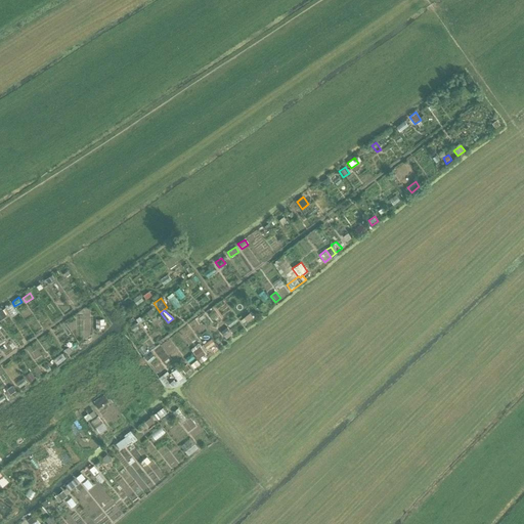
[(249,312),(244,317),(247,321),(253,317),(249,312)]
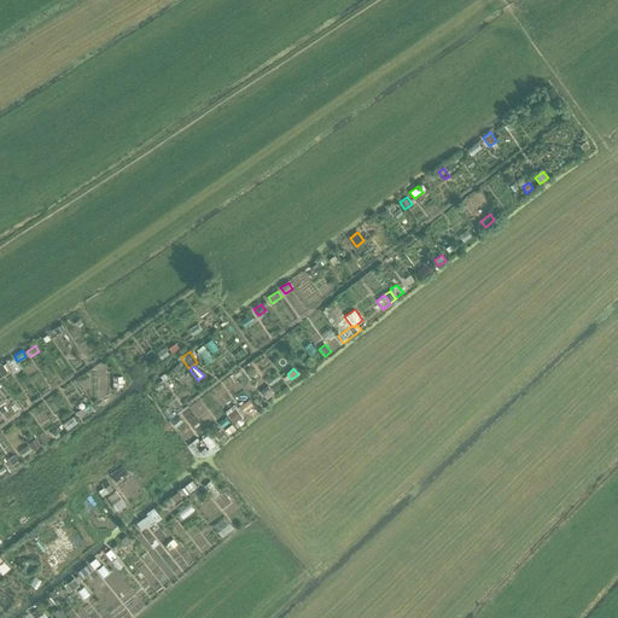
[(122,375),(112,377),(112,388),(122,388),(122,375)]
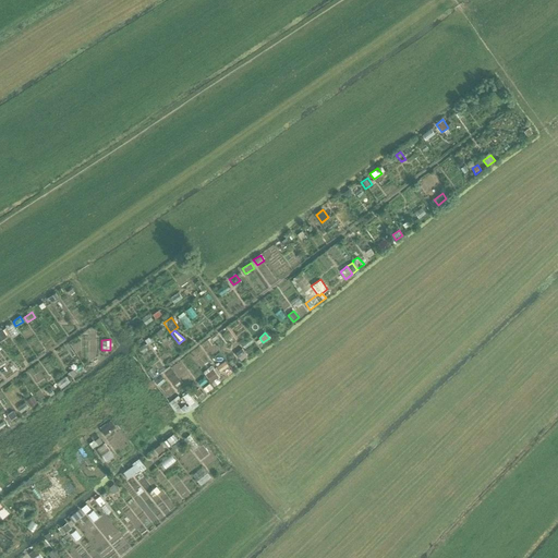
[(237,361),(234,362),(238,366),(244,361),(242,359),(241,360),(239,358),(235,361),(237,361)]
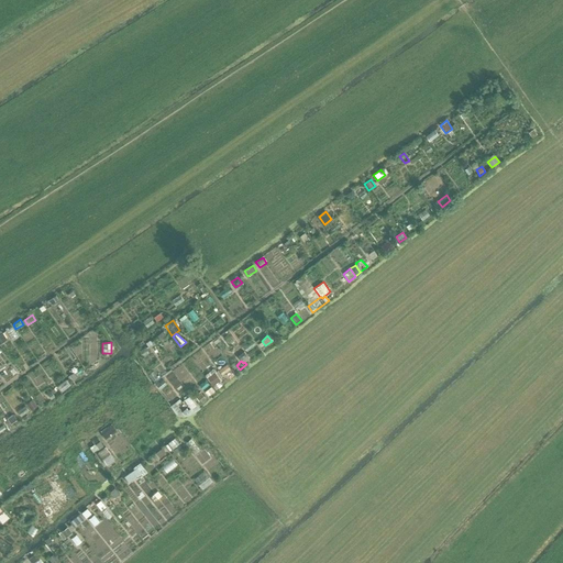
[(214,372),(207,378),(212,386),(213,386),(220,381),(221,379),(214,372)]
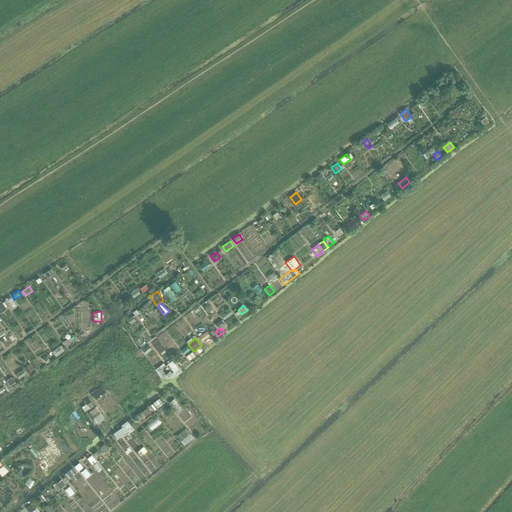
[(61,345),(53,351),(56,355),(64,350),(61,345)]
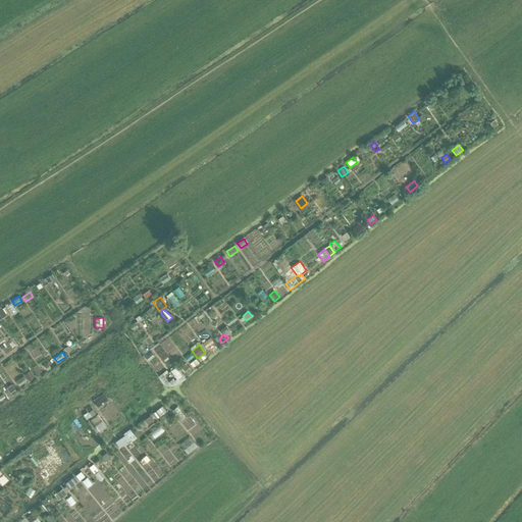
[(204,353),(198,358),(200,361),(206,357),(204,353)]
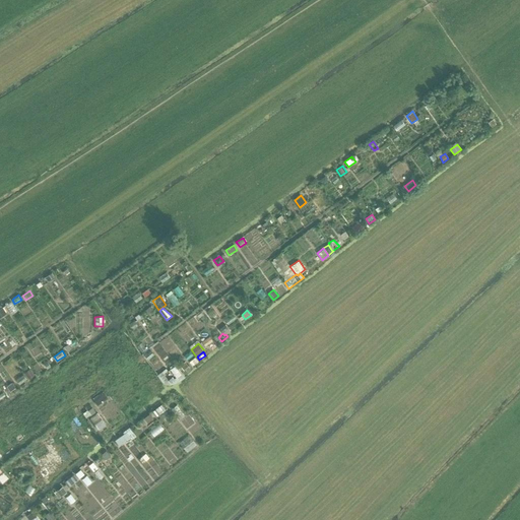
[(47,360),(40,366),(43,370),(50,364),(47,360)]
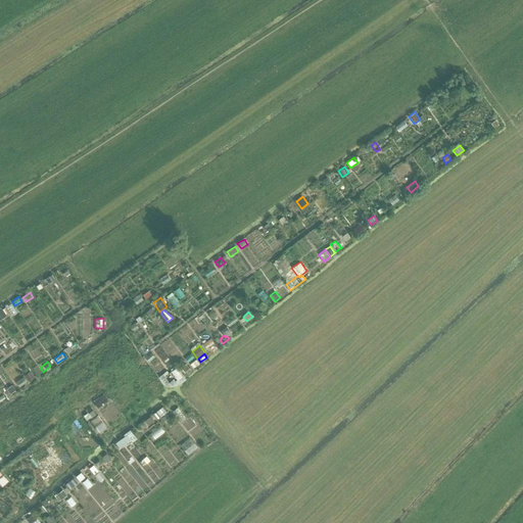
[(30,371),(25,375),(29,381),(35,377),(30,371)]
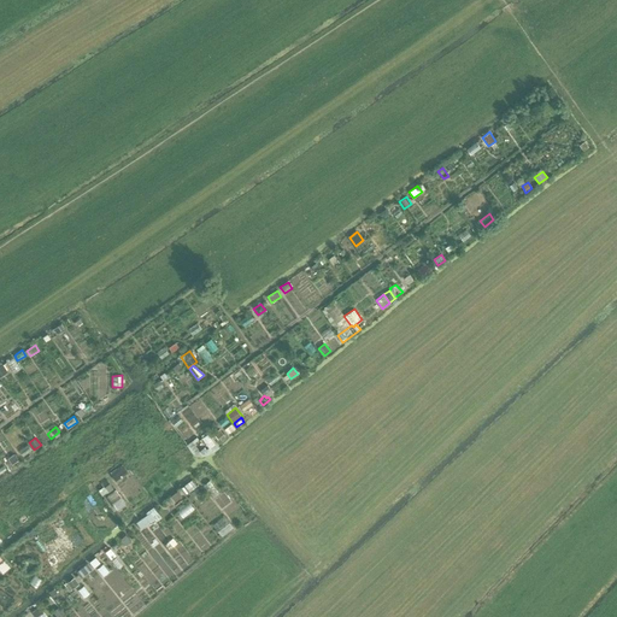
[(122,464),(110,472),(116,481),(128,472),(122,464)]
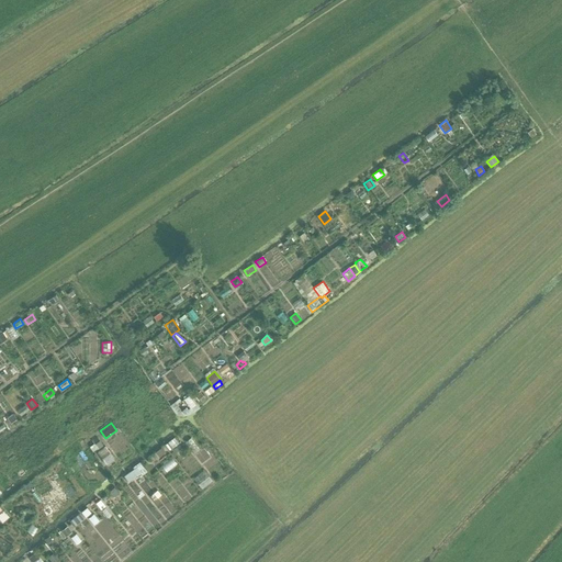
[(97,437),(92,440),(94,444),(98,449),(103,446),(97,437)]
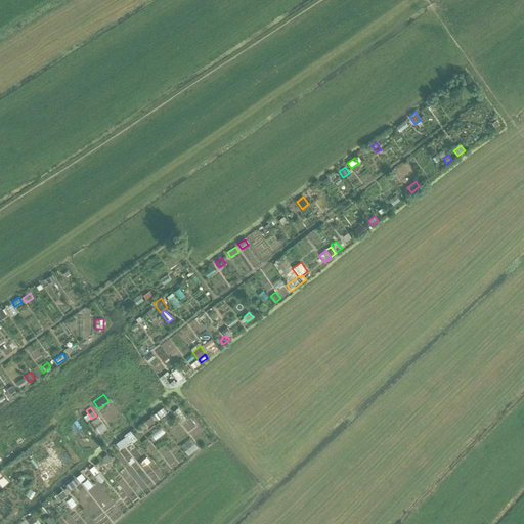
[(163,407),(156,412),(160,418),(167,412),(163,407)]
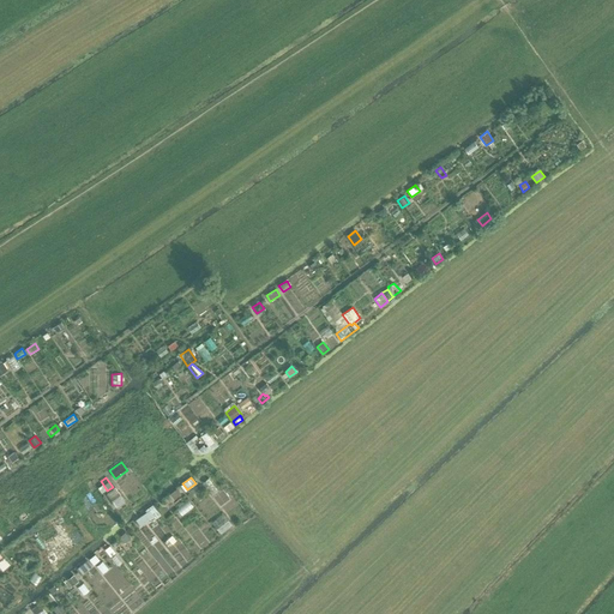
[(196,486),(190,491),(196,498),(202,493),(196,486)]
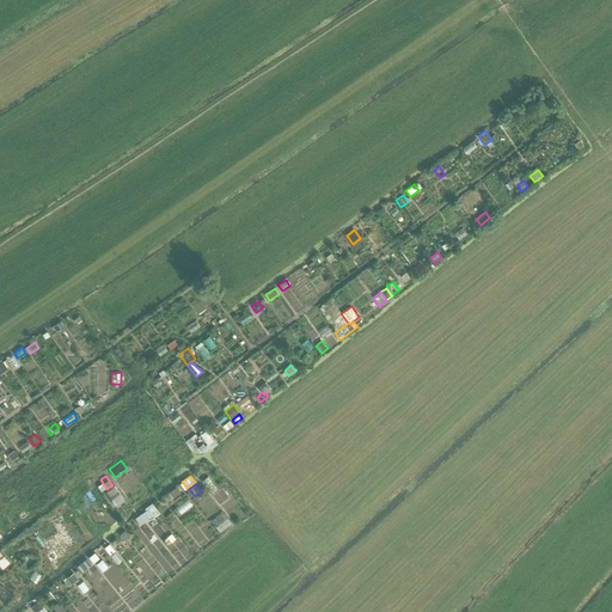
[(115,487),(106,491),(116,506),(124,500),(115,487)]
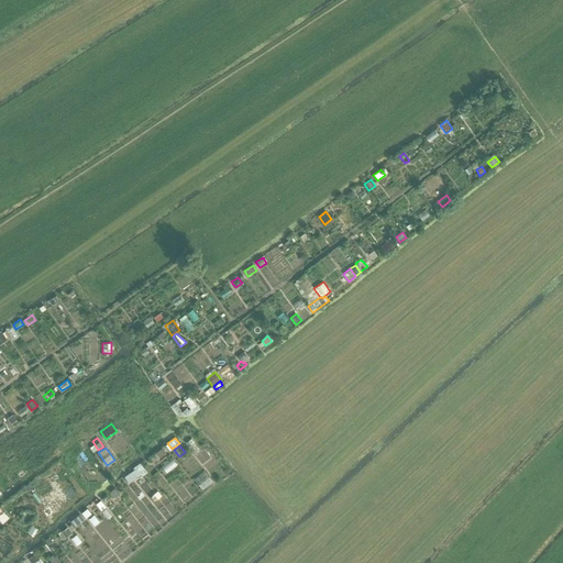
[(162,448),(154,454),(158,459),(165,453),(162,448)]
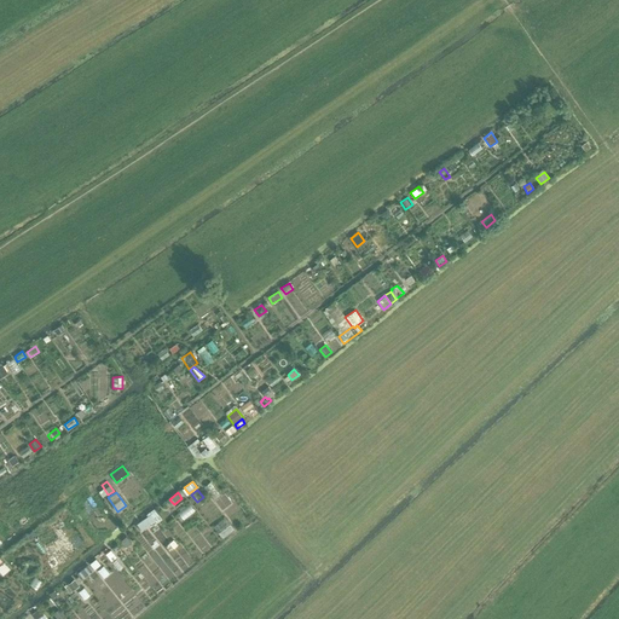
[(108,497),(104,501),(110,509),(114,514),(117,512),(108,497)]
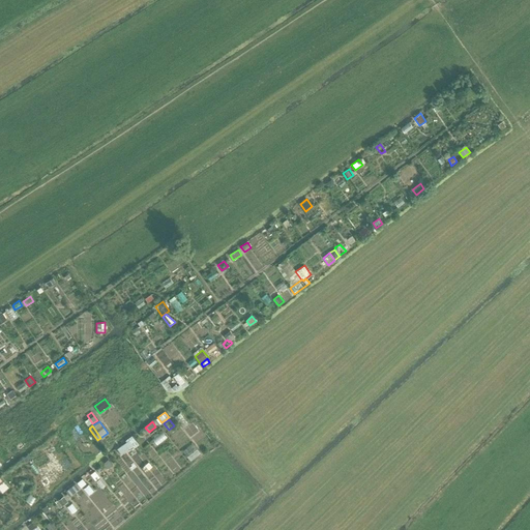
[(126,442),(117,449),(121,454),(133,445),(135,447),(138,444),(131,436),(125,440),(126,442)]
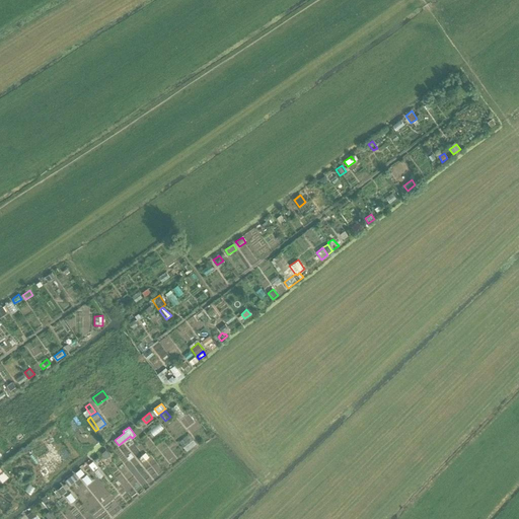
[(105,450),(101,453),(105,458),(109,455),(105,450)]
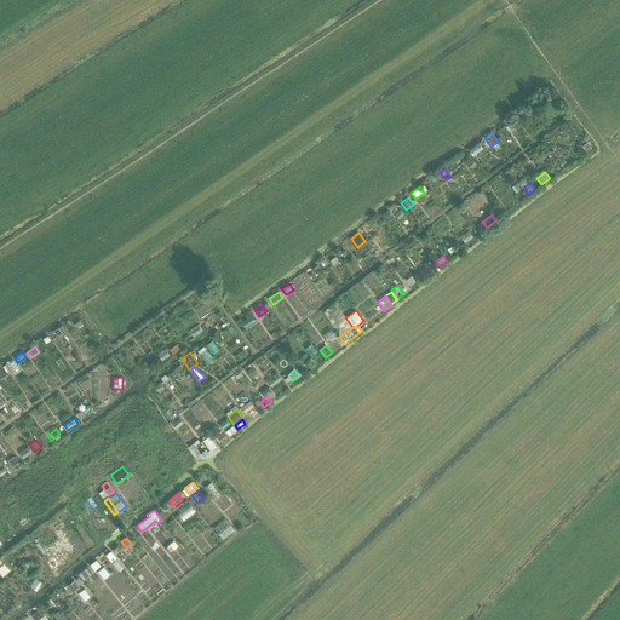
[(108,552),(104,556),(112,567),(116,563),(108,552)]
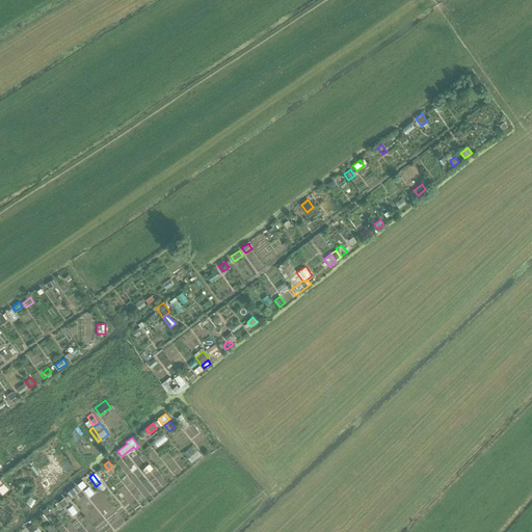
[(82,480),(77,484),(80,489),(86,485),(82,480)]
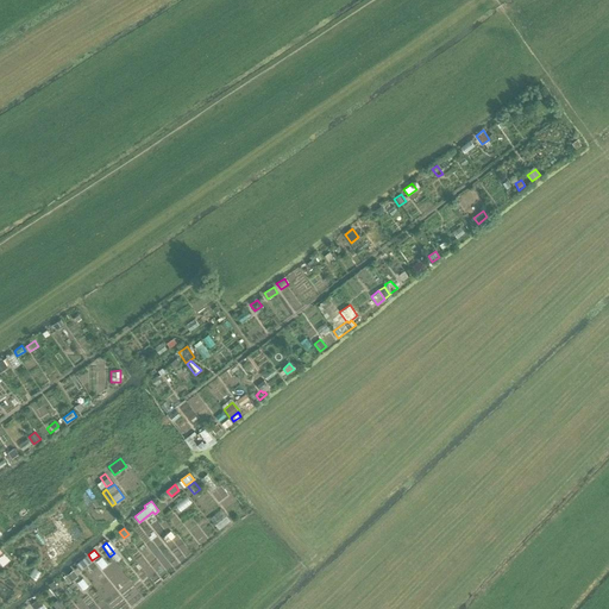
[(86,556),(80,560),(85,566),(90,562),(86,556)]
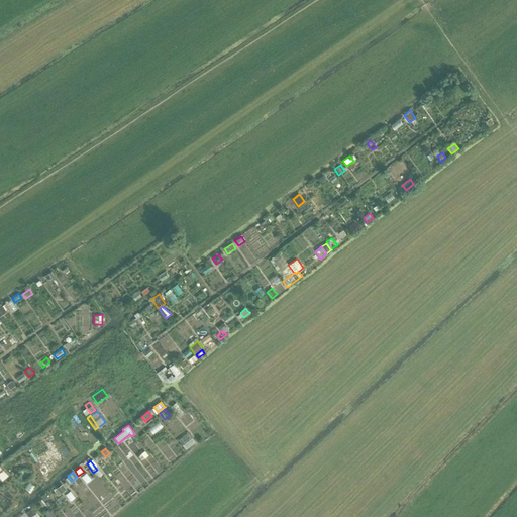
[(62,484),(56,488),(60,494),(66,489),(62,484)]
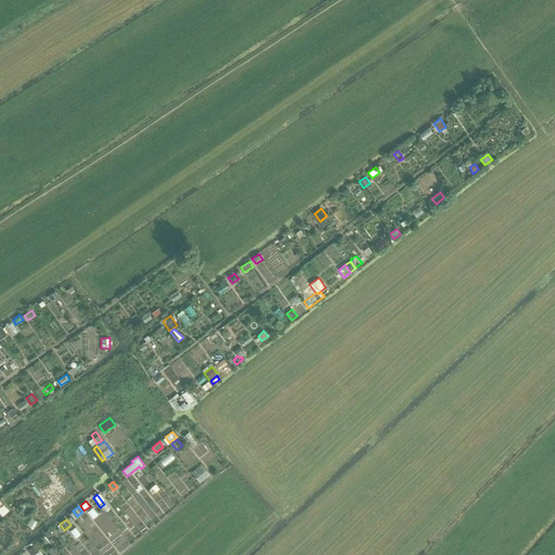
[(53,545),(47,550),(50,554),(53,554),(57,552),(53,545)]
